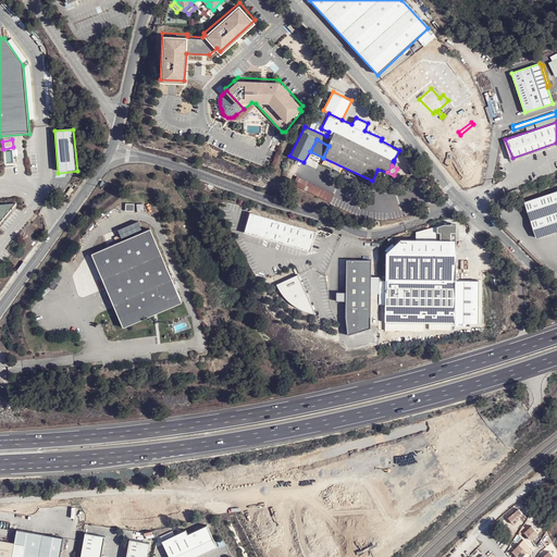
[(297,175),(294,183),(330,200),(333,193),(297,175)]
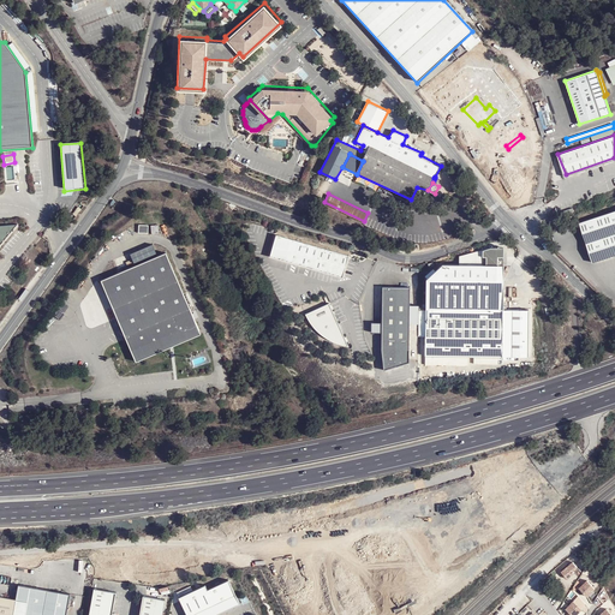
[(614,209),(580,221),(593,262),(614,254),(614,209)]
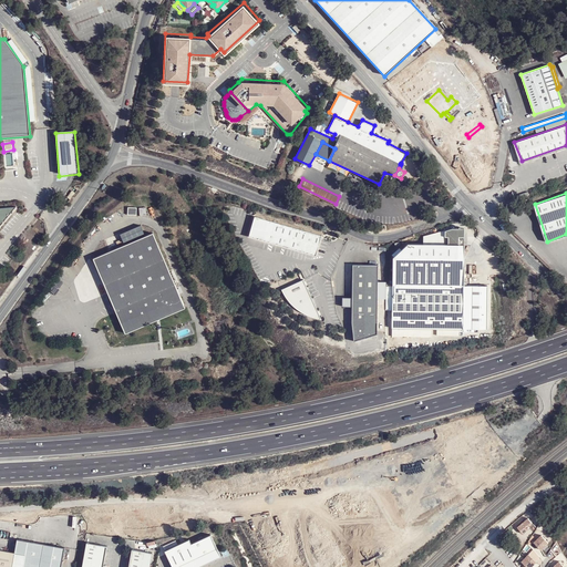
[(0,208),(0,225),(14,207),(0,208)]
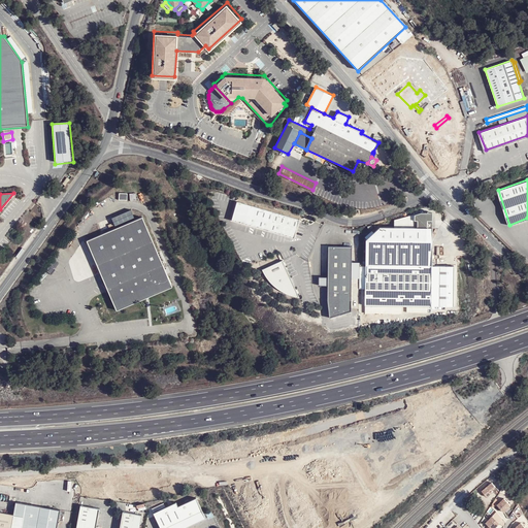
[(259,206),(237,200),(232,220),(295,236),(300,218),(259,206)]
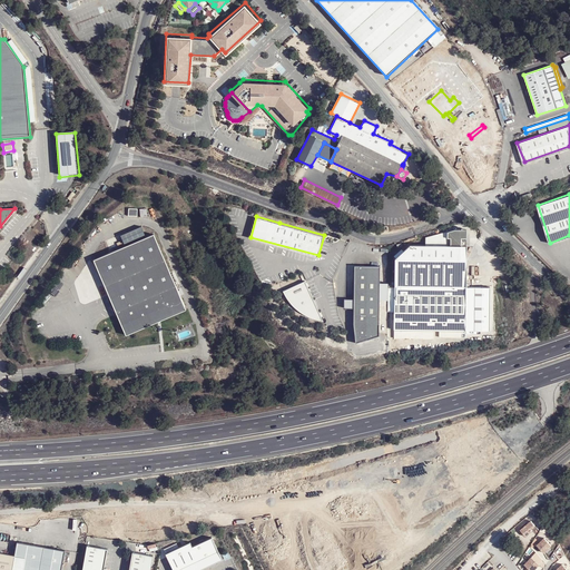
[(134,239),(145,235),(141,227),(130,232),(134,239)]
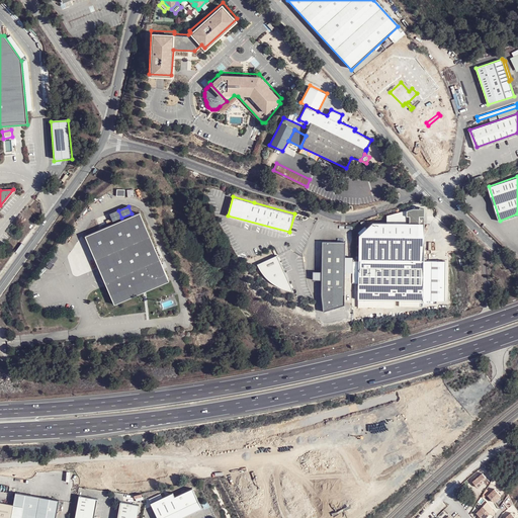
[(372,223),(359,235),(358,299),(394,300),(399,300),(419,300),(422,299),(424,224),(419,223),(419,217),(424,216),(423,208),(413,208),(407,210),(407,216),(409,217),(409,223),(372,223)]
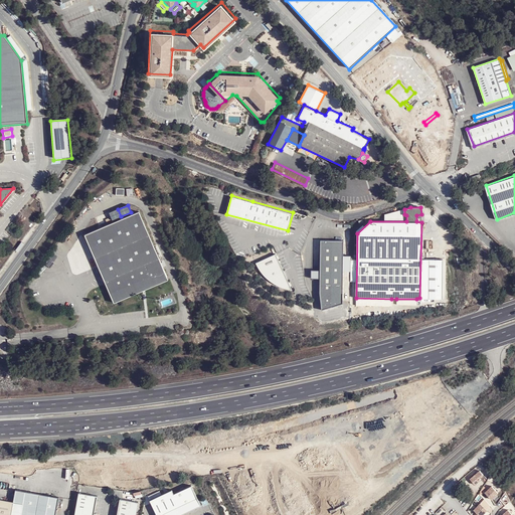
[(139,210),(84,233),(114,302),(135,293),(134,292),(146,286),(147,288),(168,279),(139,210)]
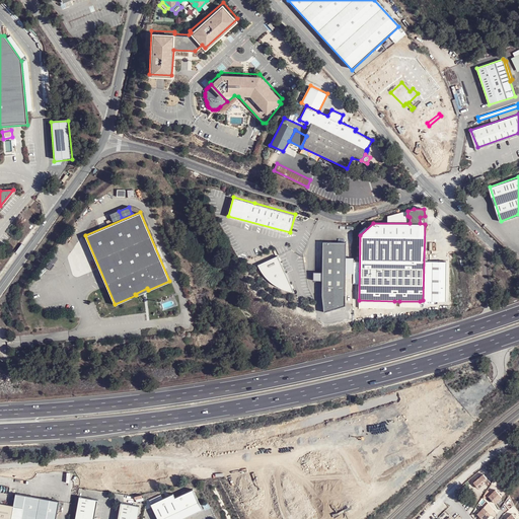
[(346,242),(322,242),(322,273),(322,281),(322,296),(324,312),(346,306),(346,273),(346,257),(346,242)]
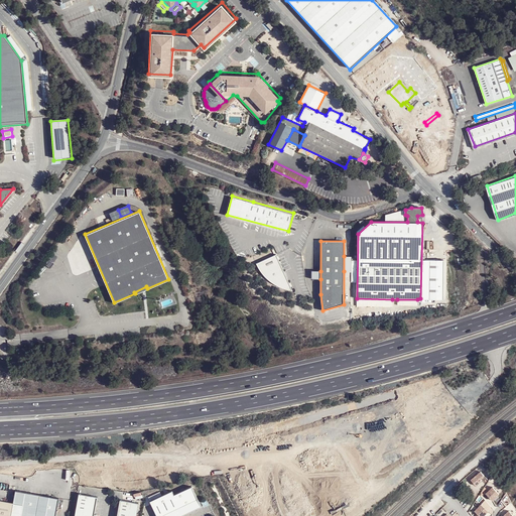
[(275,256),(256,265),(259,270),(261,272),(263,273),(266,277),(271,280),(276,283),(281,286),(286,288),(292,291),(275,256)]
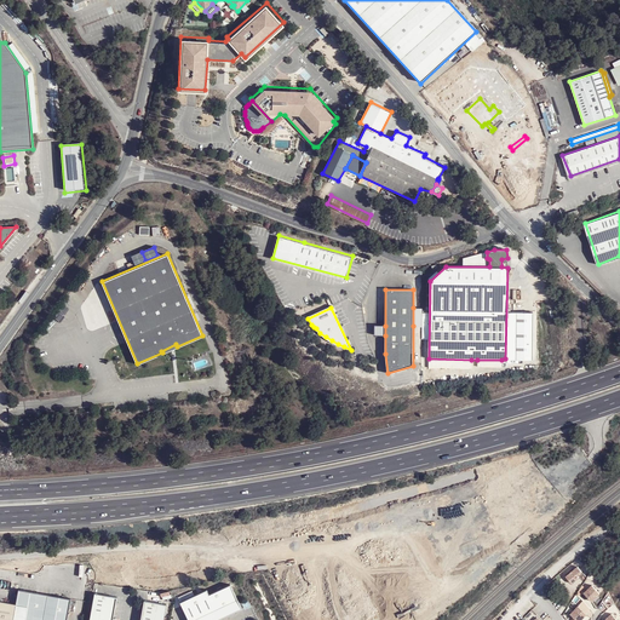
[(385,326),(374,326),(374,336),(385,336),(385,326)]
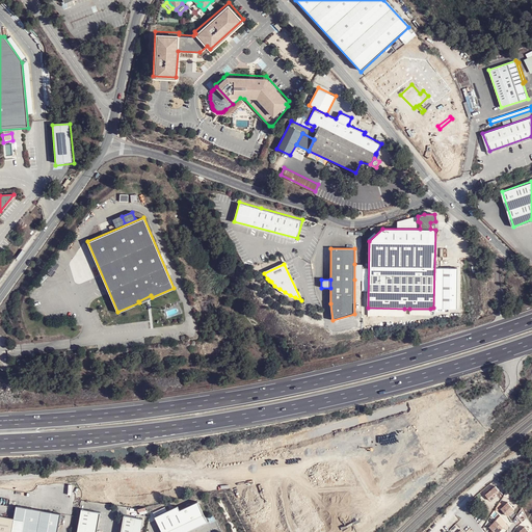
[(460,284),(451,284),(450,315),(459,315),(460,284)]
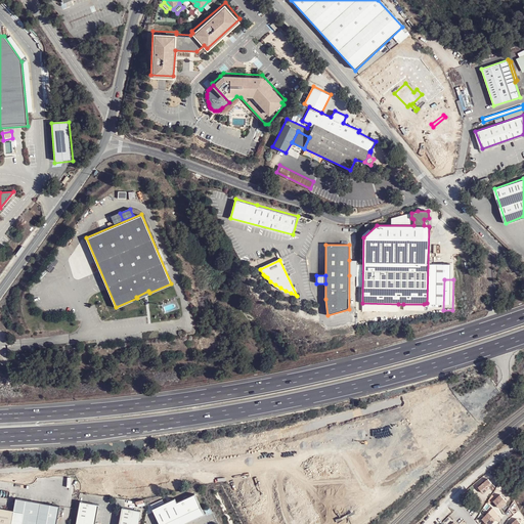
[(398,304),(362,303),(362,310),(398,311),(398,304)]
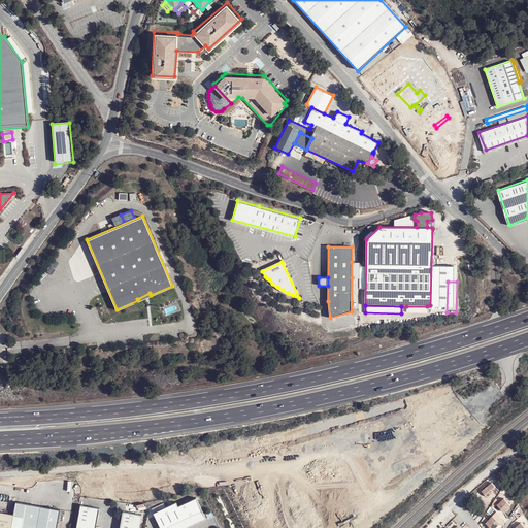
[(490,483),(480,491),(485,497),(493,491),(492,489),(494,488),(490,483)]
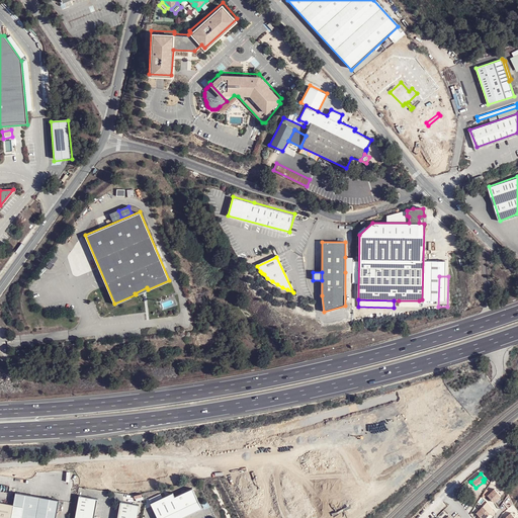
[(173,492),(151,503),(157,517),(180,517),(184,516),(201,508),(192,488),(175,496),(173,492)]
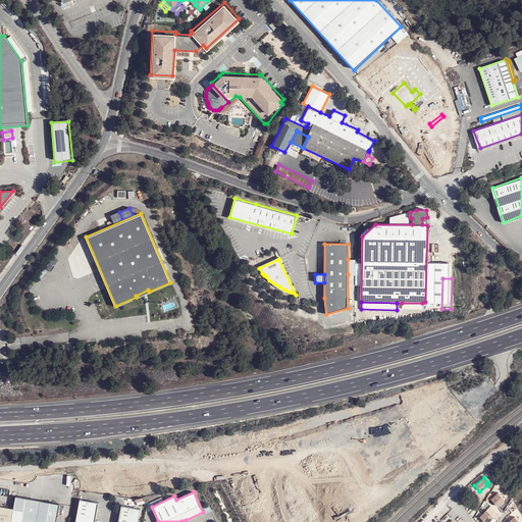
[(504,500),(497,493),(489,500),(497,507),(504,500)]
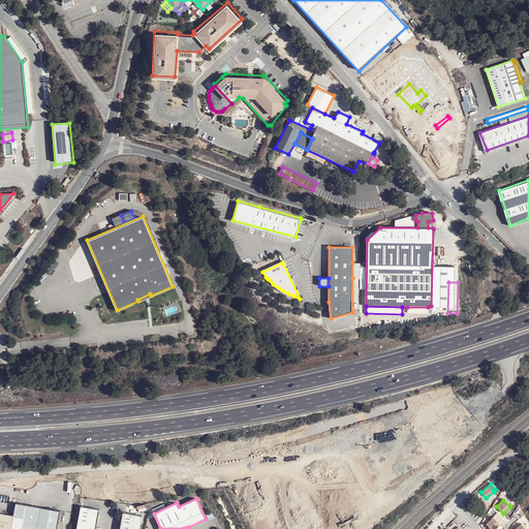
[(16,503),(13,516),(0,512),(0,528),(56,528),(60,511),(16,503)]
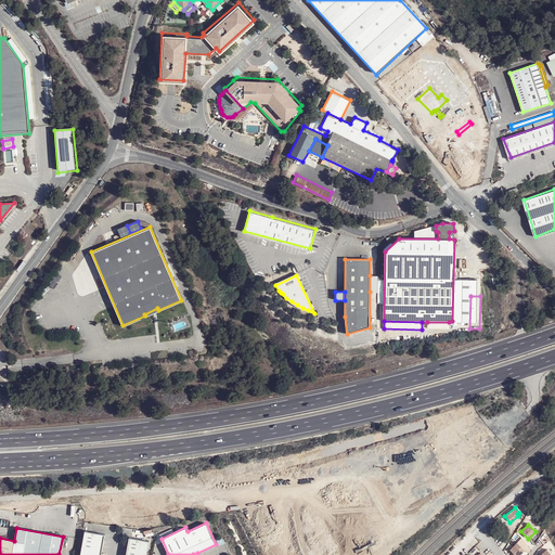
[(84,531),(79,554),(100,554),(104,534),(84,531)]
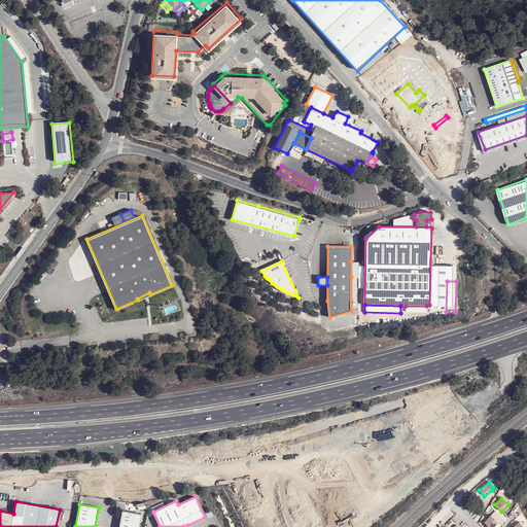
[(138,526),(141,514),(121,511),(118,526),(138,526)]
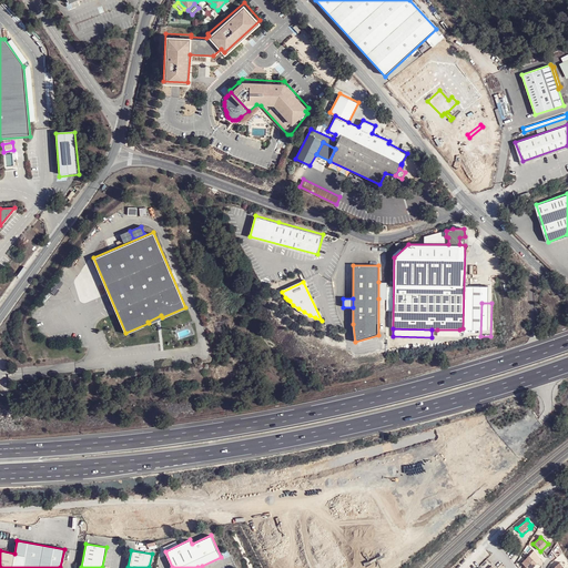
[(521,564),(526,567),(531,567),(536,564),(528,556),(521,564)]
